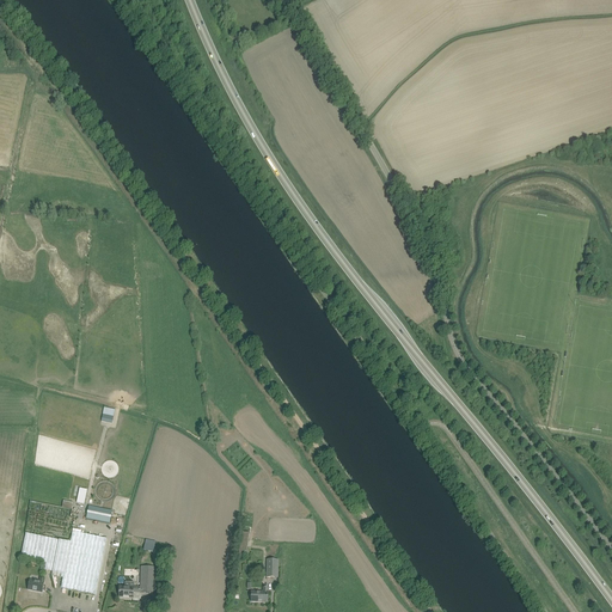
[(104,409),(102,420),(112,421),(115,410),(104,409)]
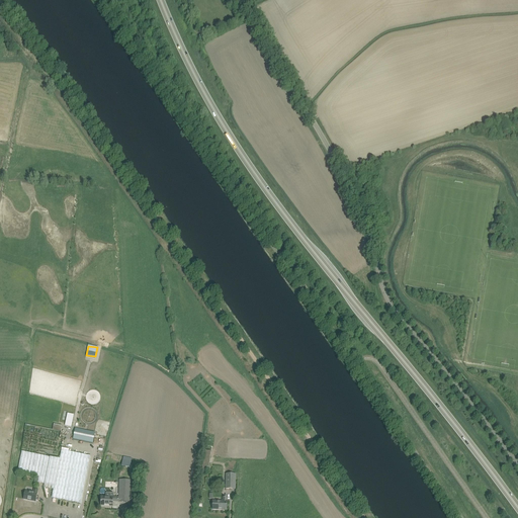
[(68,414),(65,426),(71,427),(74,415),(68,414)]
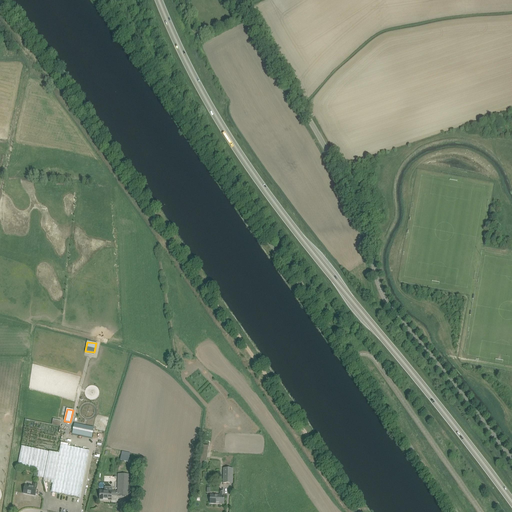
[(74,424),(72,434),(92,438),(94,428),(74,424)]
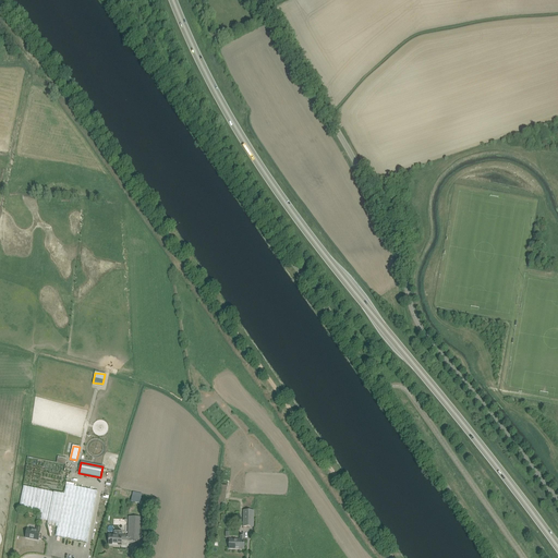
[(47,522),(58,524),(56,536),(86,543),(97,492),(67,485),(64,494),(24,486),(19,510),(48,516),(47,522)]
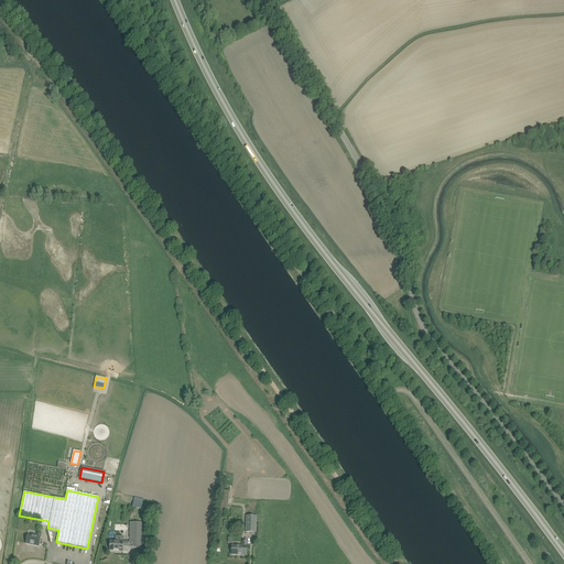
[(223,490),(219,508),(225,509),(227,509),(230,491),(229,491),(223,490)]
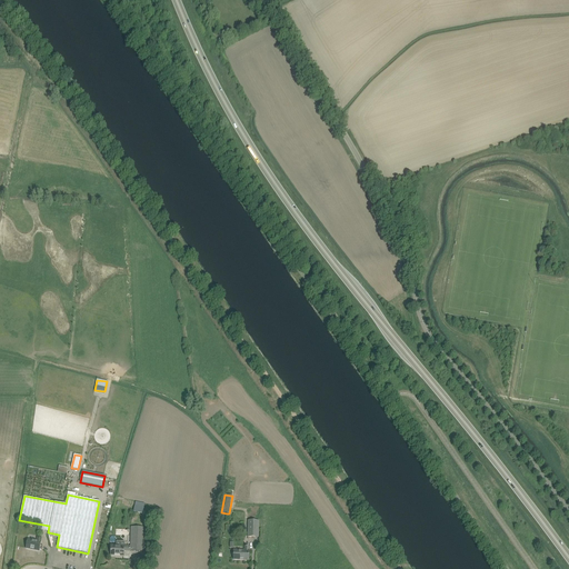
[(248,533),(248,537),(255,537),(258,537),(259,521),(248,520),(248,533)]
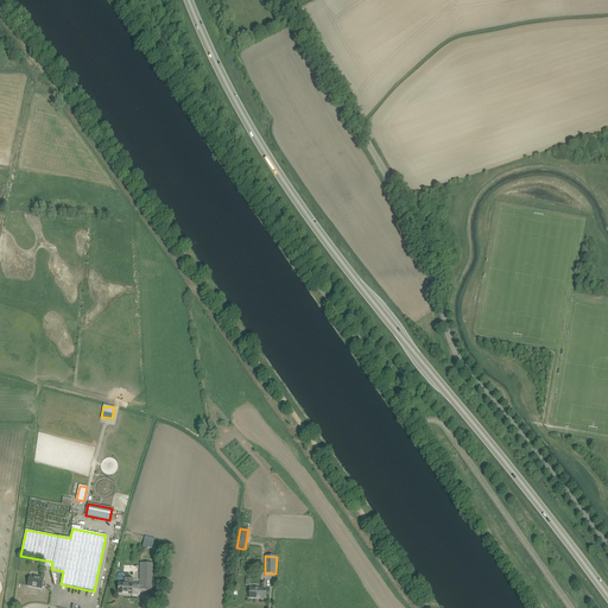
[(140,588),(140,589),(154,589),(154,564),(140,563),(140,583),(140,588)]
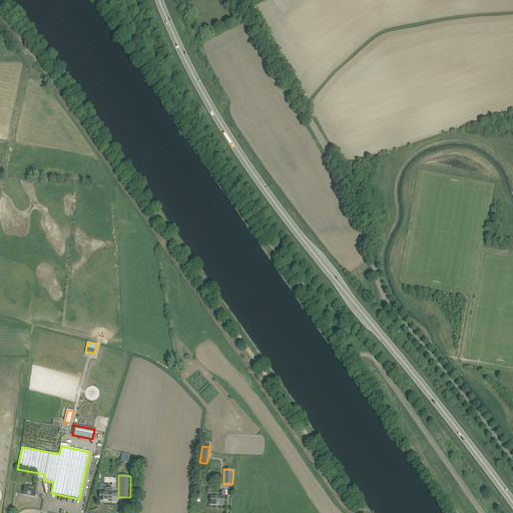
[(38,496),(39,492),(36,491),(37,489),(37,485),(34,485),(33,488),(25,486),(23,494),(35,497),(35,495),(38,496)]
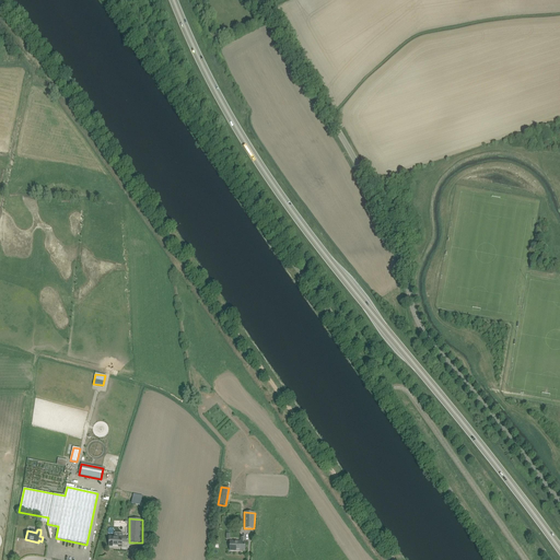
[(109,537),(109,547),(121,547),(123,541),(129,541),(129,537),(123,537),(109,537)]
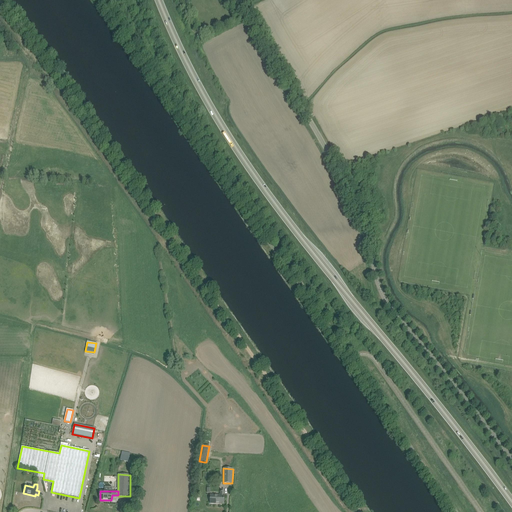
[(210,495),(210,498),(210,503),(224,504),(224,495),(224,491),(220,491),(220,495),(210,495)]
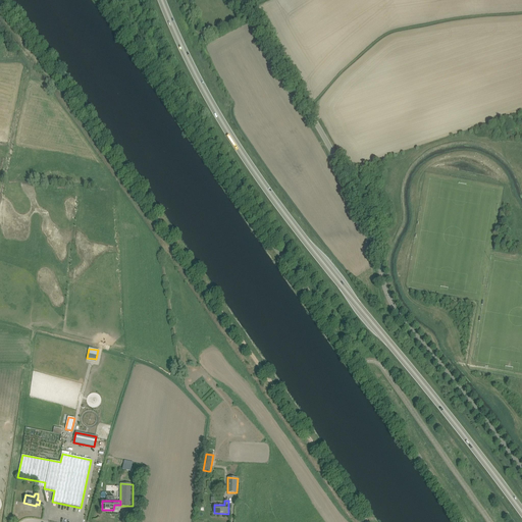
All buildings are outlined.
